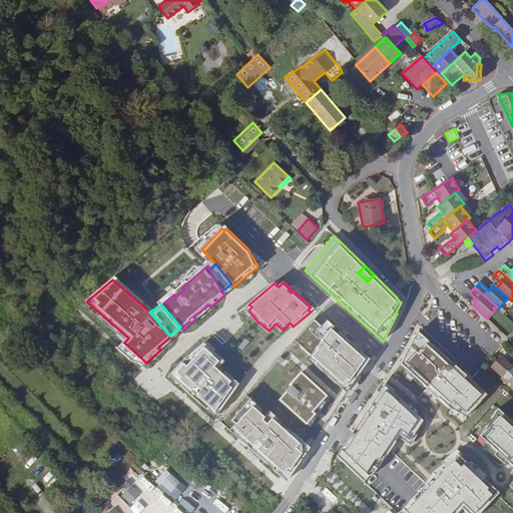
[(193,317),(195,319),(210,307),(208,305),(193,317)]
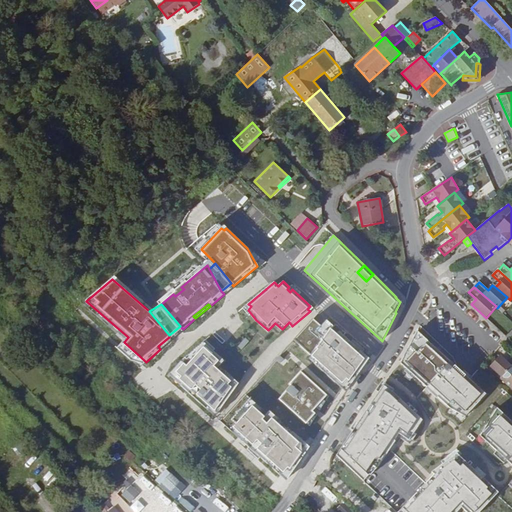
[(331,330),(334,327),(326,320),(321,326),(313,319),(297,337),(301,341),(299,344),(312,356),(317,360),(314,363),(335,384),(336,383),(342,388),(348,382),(351,384),(367,362),(331,330)]
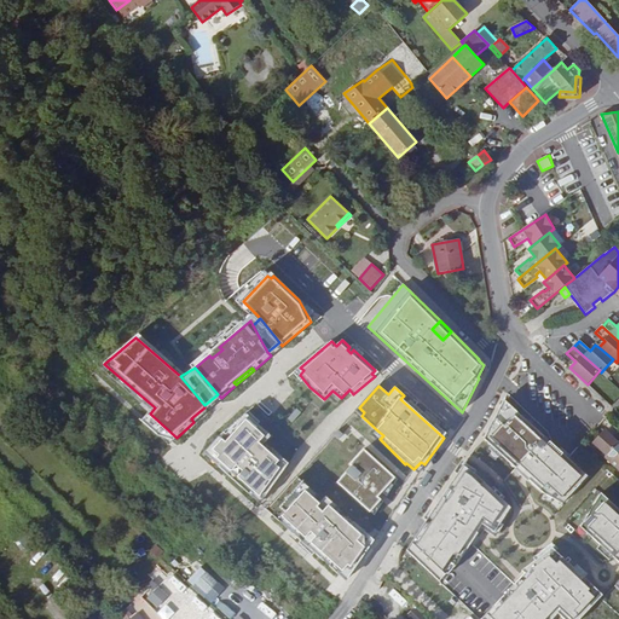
[(400,399),(444,438),(446,434),(404,395),(400,399)]
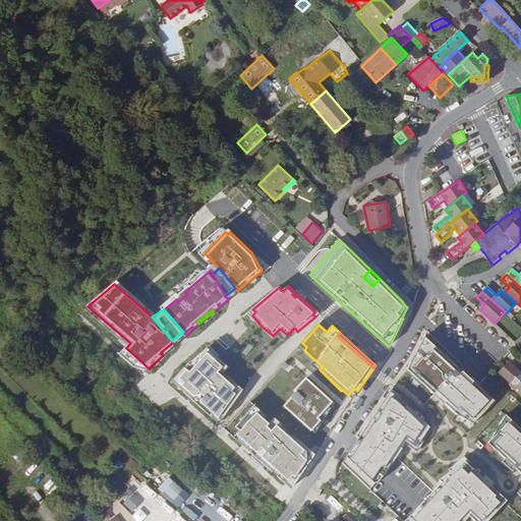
[(496,402),(425,337),(406,368),(459,416),(475,426),(496,402)]
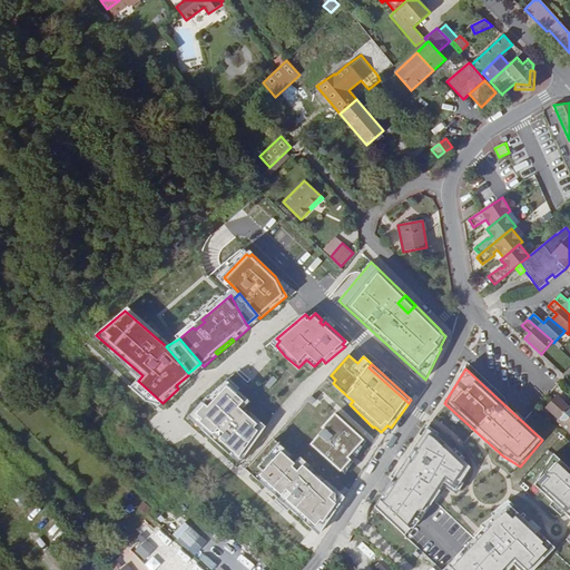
[(176,385),(178,389),(190,377),(188,375),(176,385)]
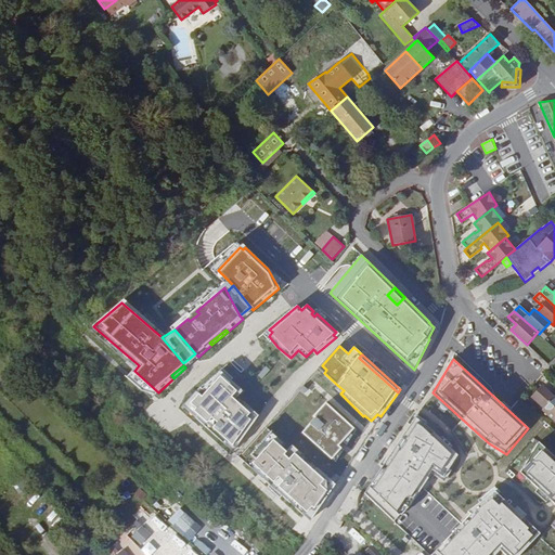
[(152,400),(158,392),(134,371),(128,378),(152,400)]
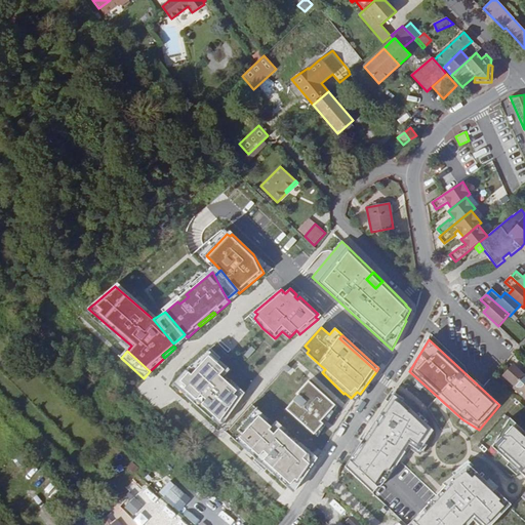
[(225,374),(230,369),(218,359),(217,360),(207,351),(185,369),(188,372),(177,384),(188,392),(185,395),(205,413),(208,410),(223,422),(243,396),(237,391),(239,388),(230,379),(228,382),(223,377),(225,374)]
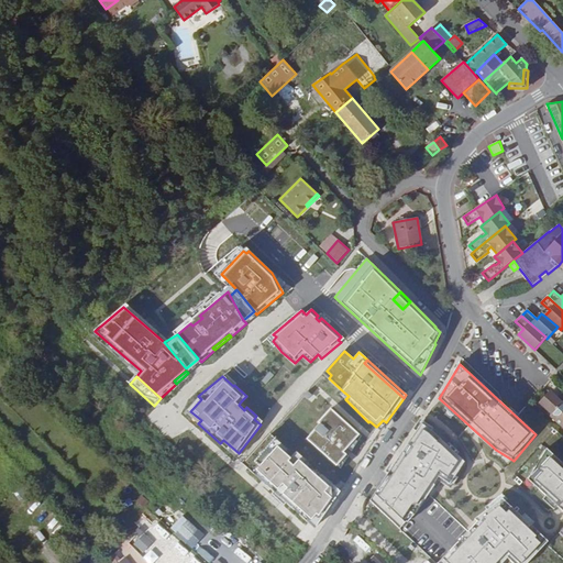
[(562,403),(550,392),(540,403),(552,415),(562,403)]
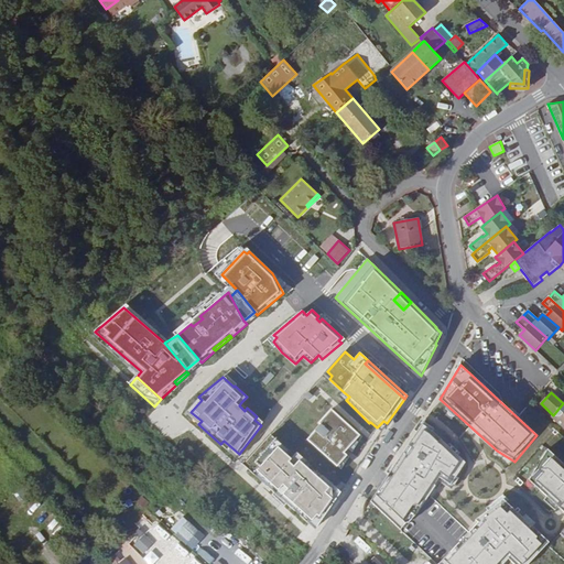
[(202,400),(198,397),(185,412),(198,424),(202,421),(191,412),(202,400)]
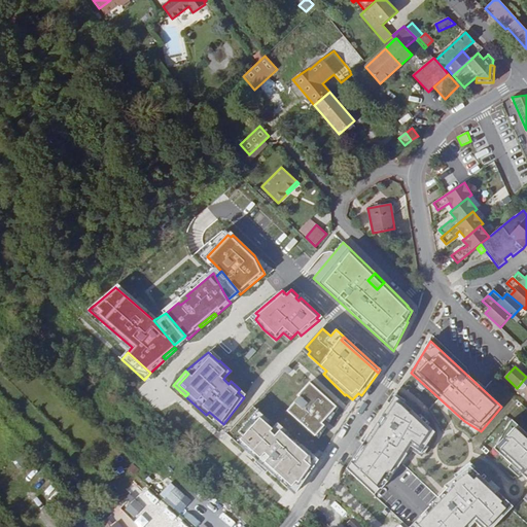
[(526,376),(526,377),(517,388),(516,389),(526,399),(526,376)]
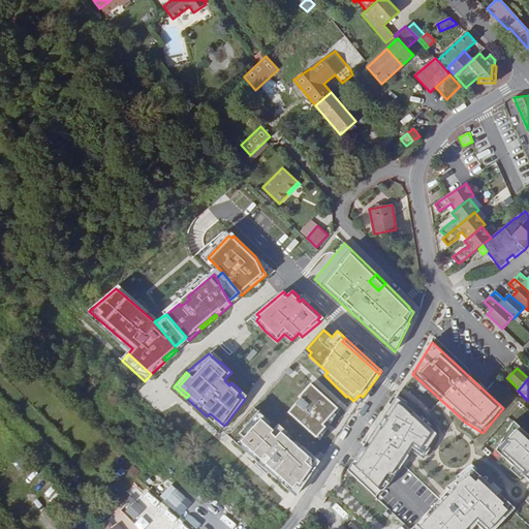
[(296,418),(322,443),(332,433),(330,431),(344,414),(317,391),(306,402),(309,405),(296,418)]
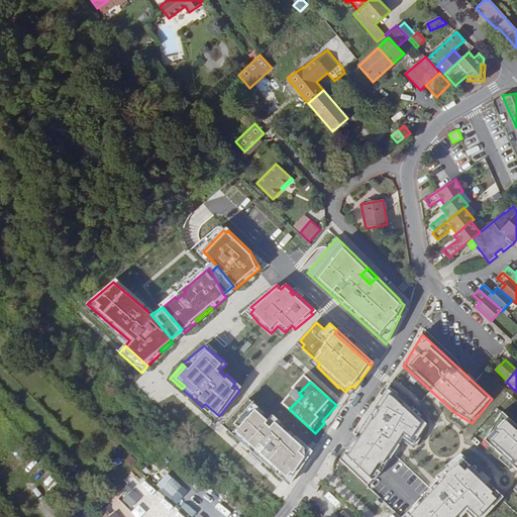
[(387,385),(340,459),(368,486),(401,441),(412,447),(427,424),(387,385)]
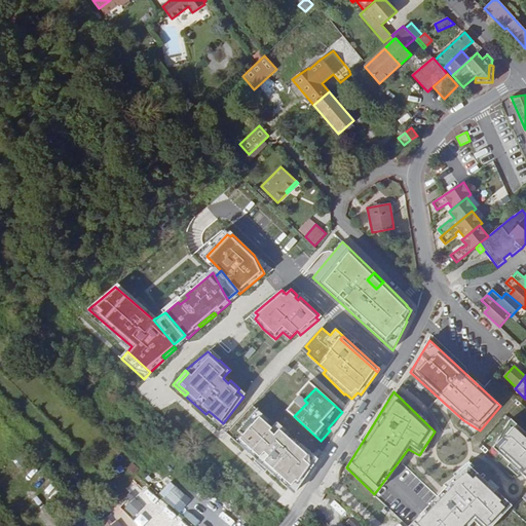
[(249,408),(231,429),(236,434),(232,438),(289,488),(292,485),(297,490),(315,464),(308,459),(312,454),(300,443),(298,446),(283,433),(286,429),(276,422),(274,424),(271,427),(267,424),(270,421),(258,410),(255,413),(249,408)]
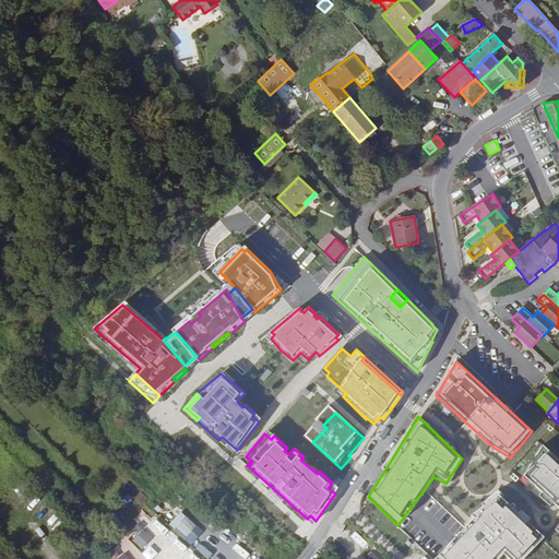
[(222,437),(218,440),(235,454),(237,450),(222,437)]
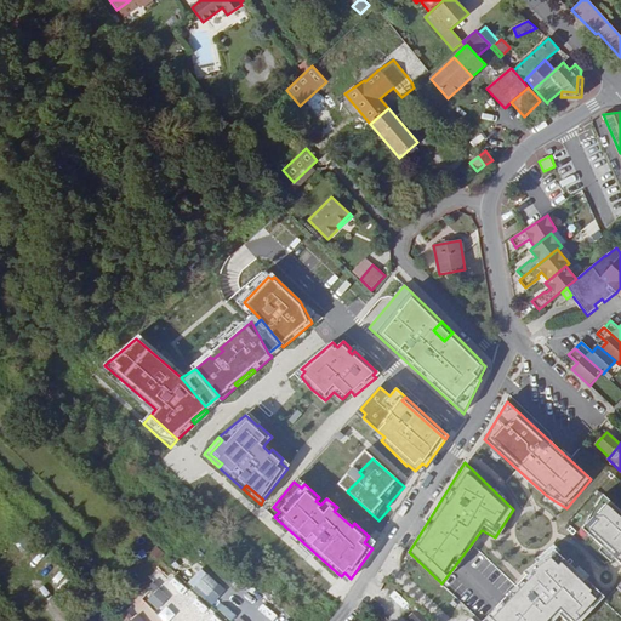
[(620,511),(602,495),(584,528),(620,564),(620,584),(620,587),(620,511)]
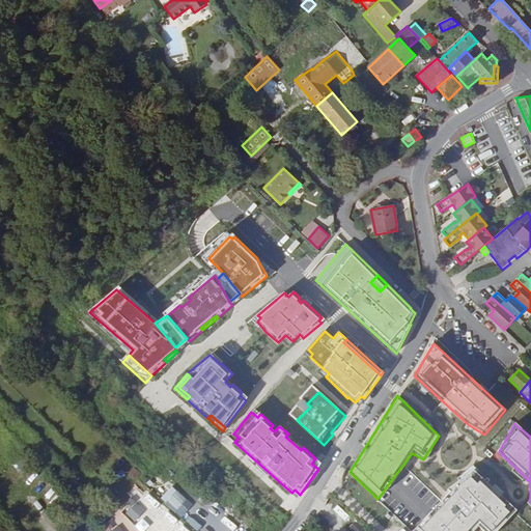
[(303,447),(288,434),(285,437),(301,450),(303,447)]
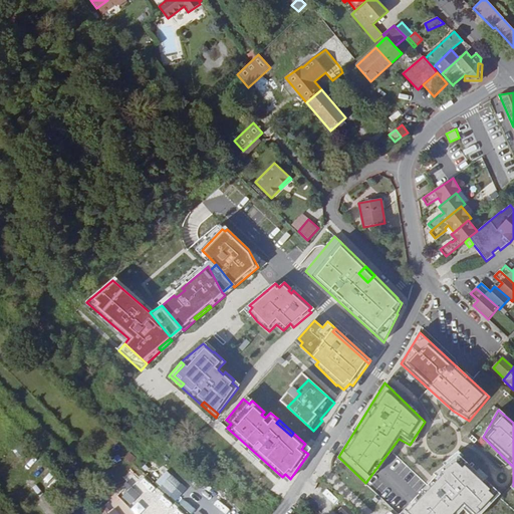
[(481,513),(502,495),(459,451),(443,467),(400,513),(459,513),(464,509),(468,513),(481,513)]
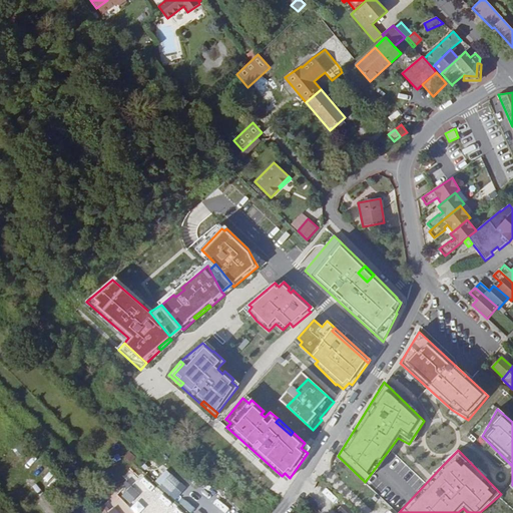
[(169,495),(180,483),(166,470),(154,482),(169,495)]
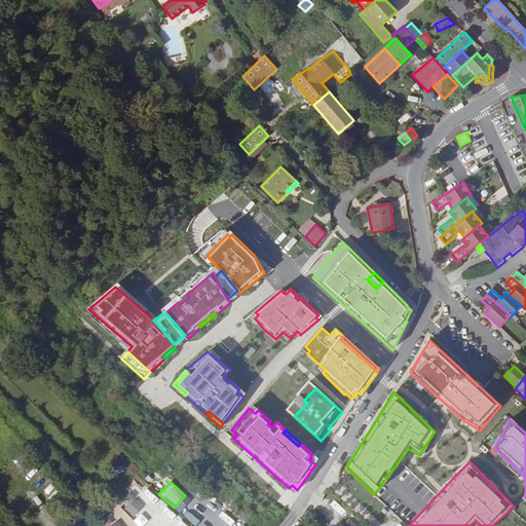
[(148,488),(142,492),(151,504),(157,500),(148,488)]
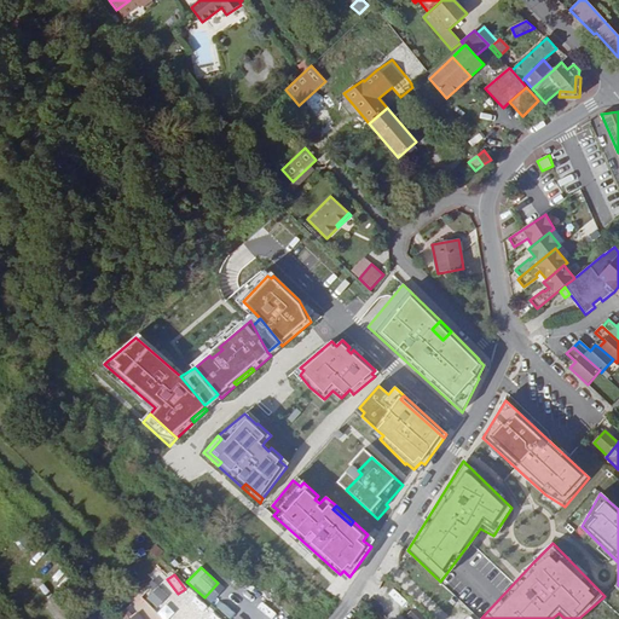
[(152,580),(146,586),(152,593),(146,599),(157,609),(169,596),(152,580)]
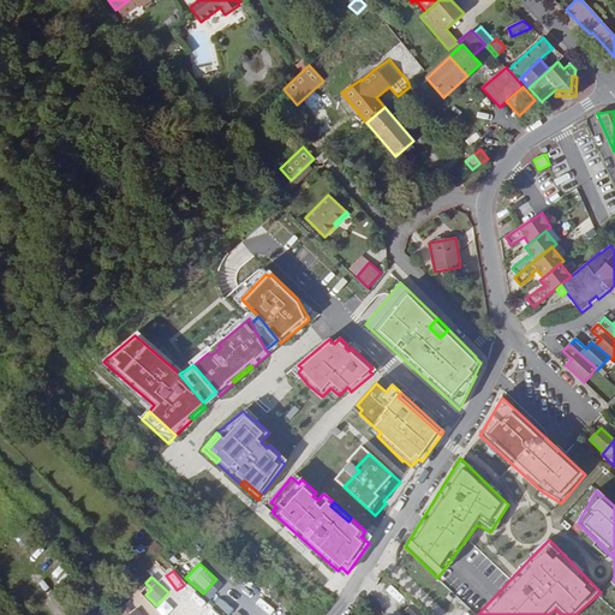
[(395,586),(389,591),(399,603),(405,598),(395,586)]
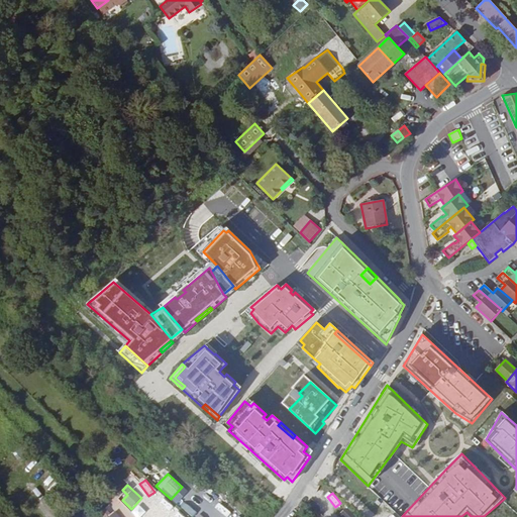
[(368,498),(364,502),(373,512),(377,508),(368,498)]
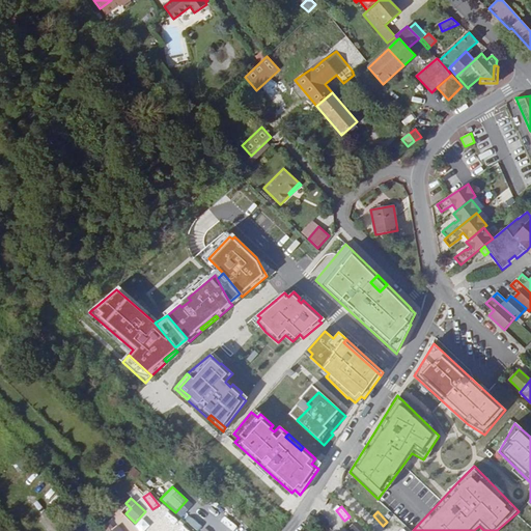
[(177,520),(173,524),(179,530),(188,530),(189,530),(177,520)]
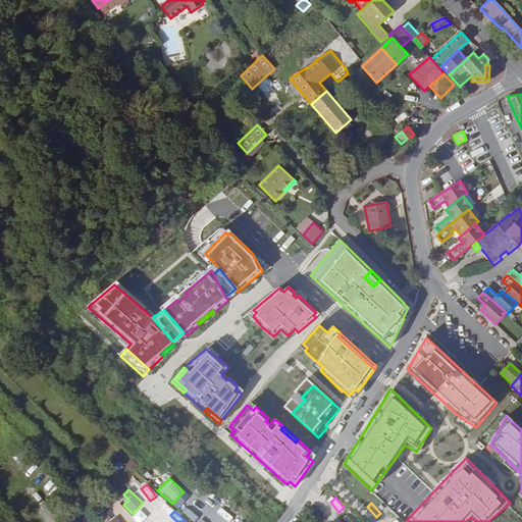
[(121,521),(117,516),(112,520),(107,513),(101,518),(103,521),(121,521)]
